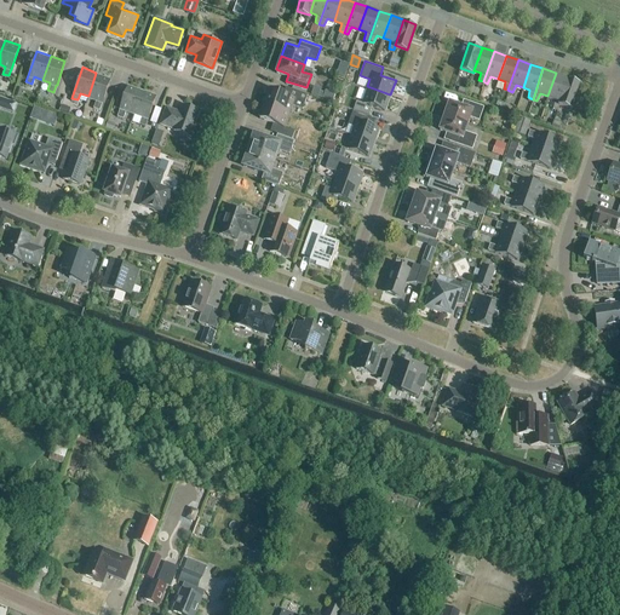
[(102,101),(110,78),(96,73),(89,96),(96,98),(93,105),(99,108),(102,101)]
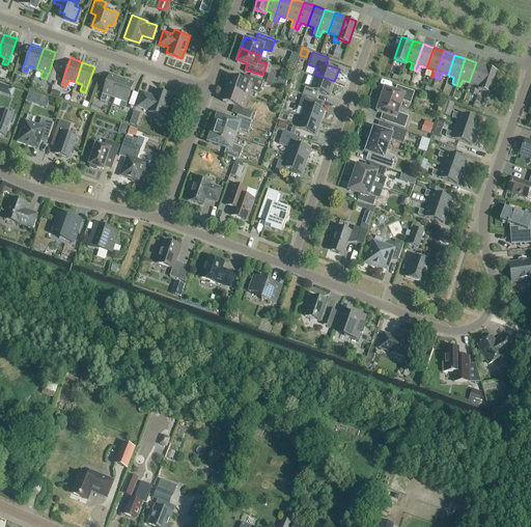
[(477,92),(478,88),(486,66),(476,62),(469,82),(475,84),(473,91),(477,92)]
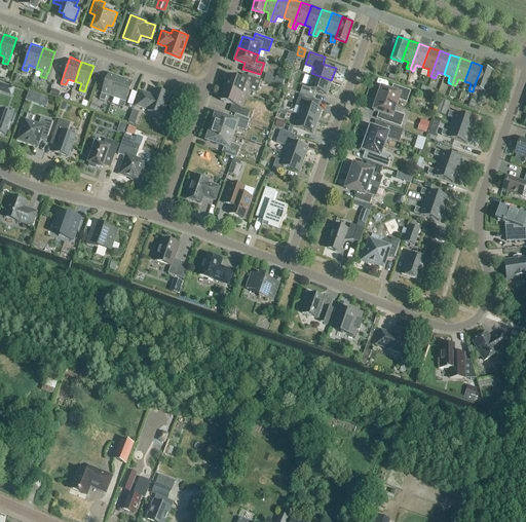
[(484,91),(492,69),(482,66),(474,87),(484,91)]
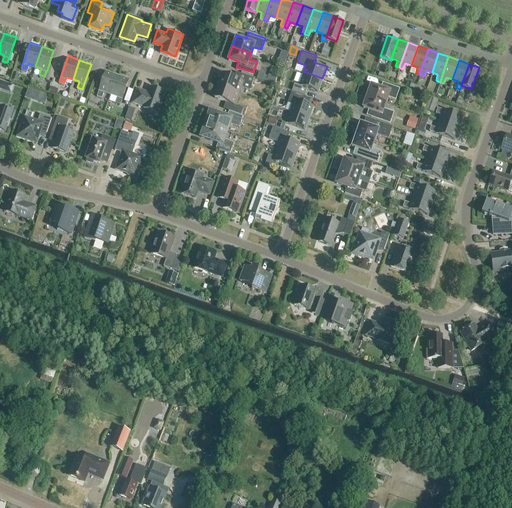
[(110,92),(117,73),(105,69),(99,88),(97,94),(102,96),(104,90),(110,92)]
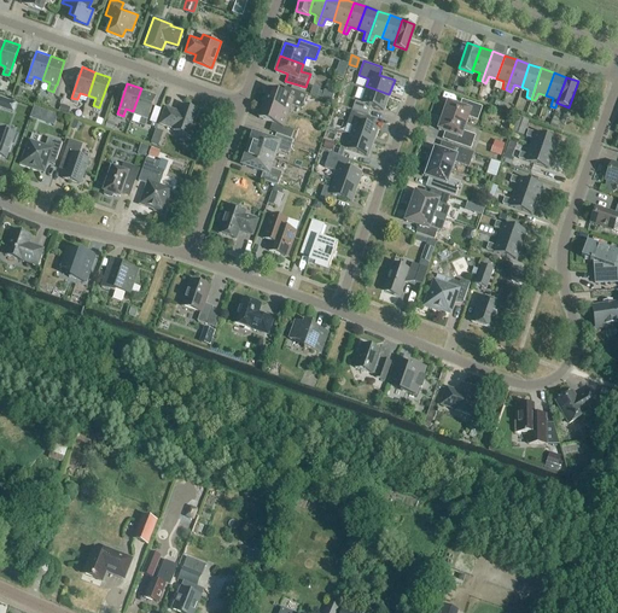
[(334,91),(325,87),(324,89),(319,87),(320,86),(313,83),(310,92),(332,98),(334,91)]
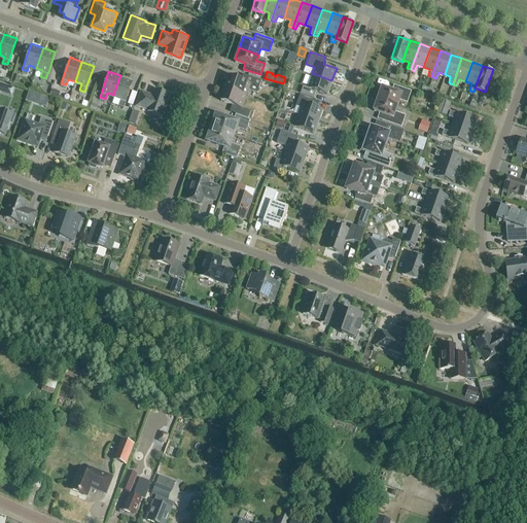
[(258,85),(261,78),(248,73),(245,80),(230,74),(224,86),(246,94),(248,88),(254,90),(255,84),(258,85)]
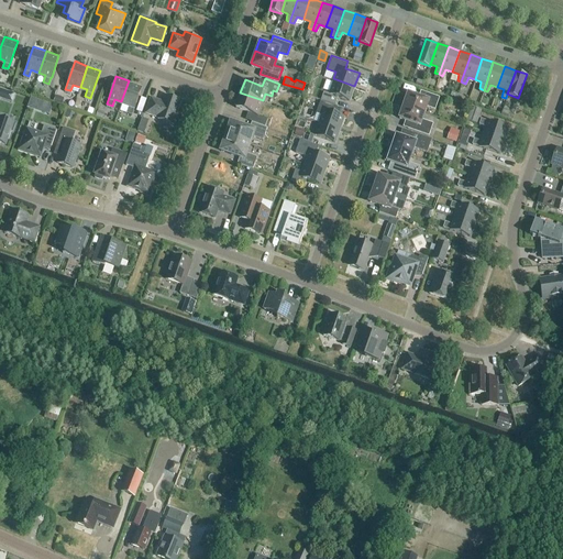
[(354,86),(333,78),(329,91),(322,89),(320,97),(335,102),(338,95),(350,99),(354,86)]
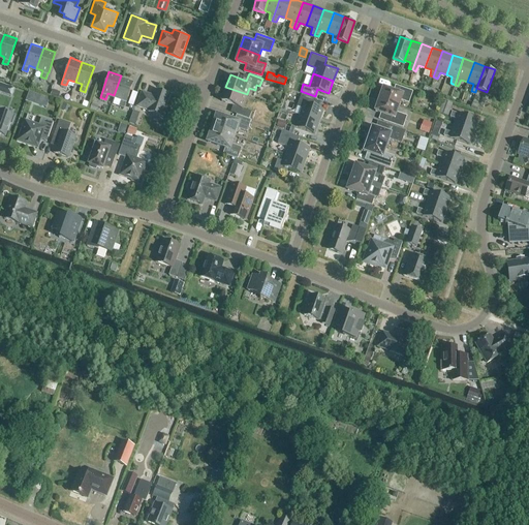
[(126,99),(133,80),(121,75),(114,95),(121,98),(119,103),(124,105),(126,99)]
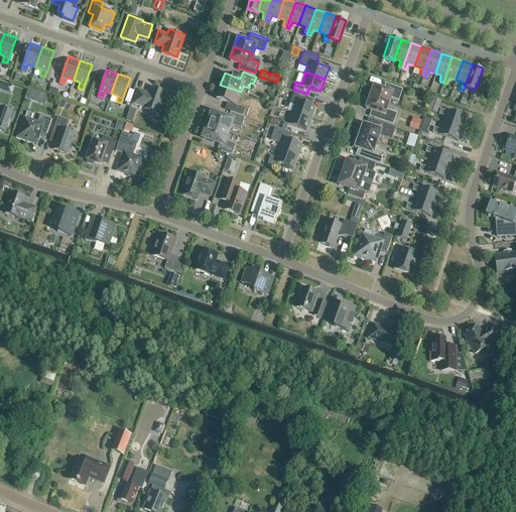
[(402,87),(386,81),(384,87),(374,83),(370,95),(389,101),(391,95),(399,98),(402,87)]
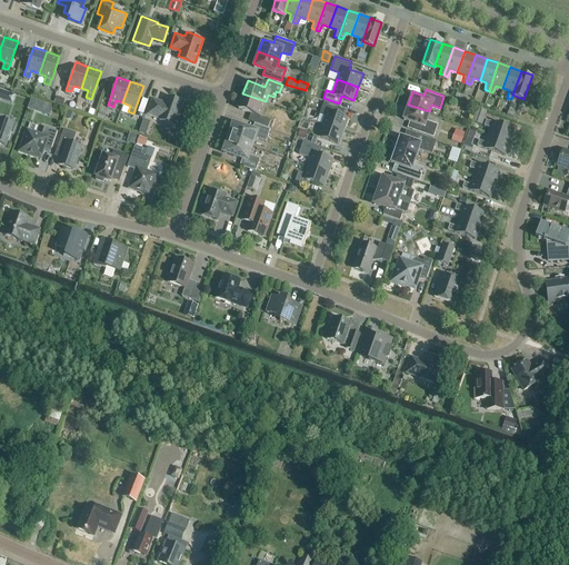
[(62,103),(65,96),(56,93),(53,100),(62,103)]
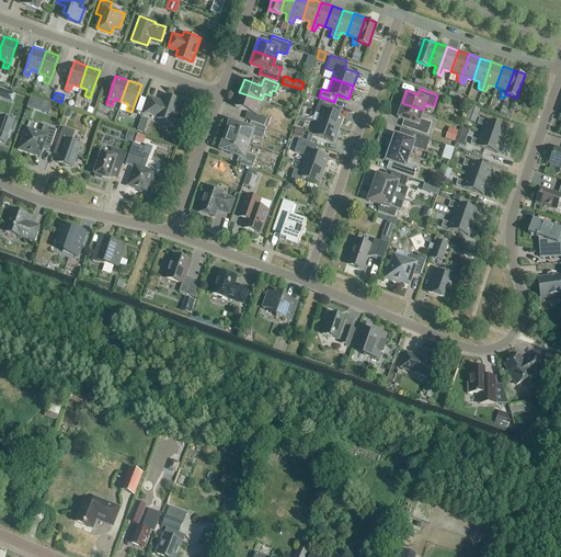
[(258,112),(262,100),(239,92),(235,104),(252,111),(250,118),(264,123),(266,115),(258,112)]
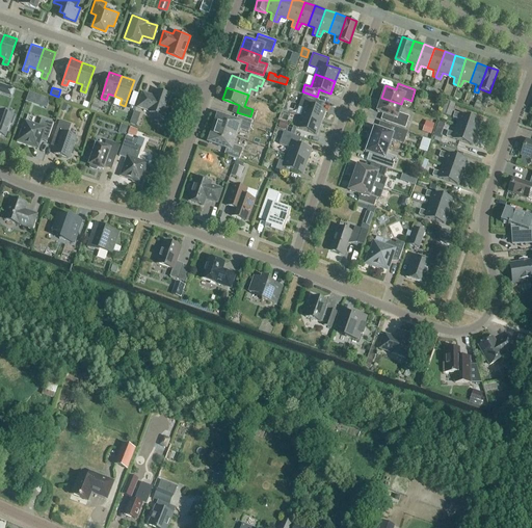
[(163,114),(170,93),(157,88),(154,95),(142,90),(137,104),(150,108),(149,110),(163,114)]
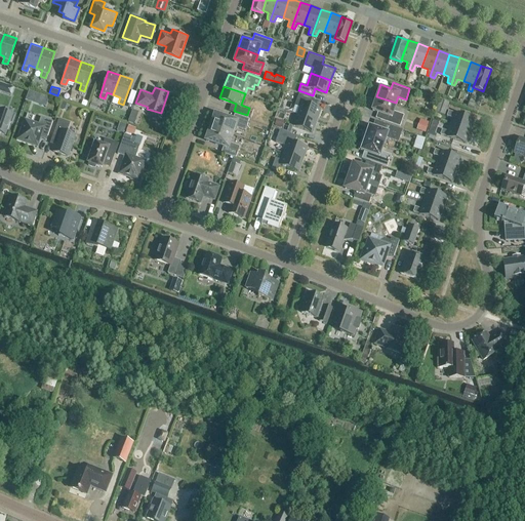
[(36,98),(39,92),(30,88),(27,95),(36,98)]
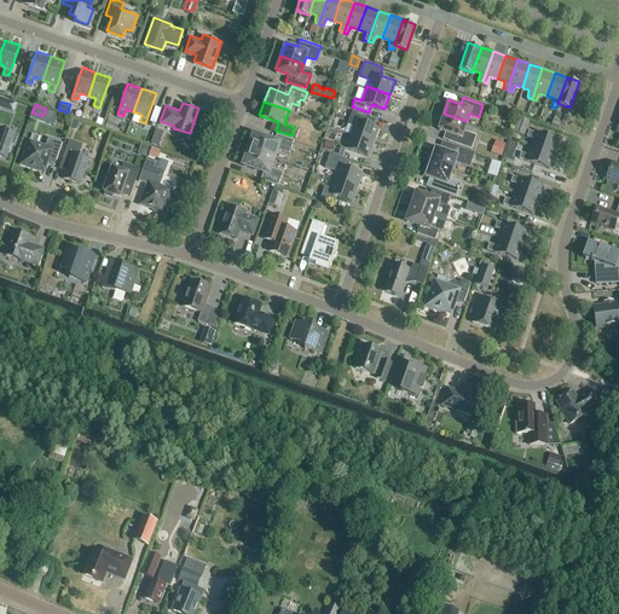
[(379,126),(365,121),(368,114),(352,109),(347,121),(353,123),(351,132),(374,140),(379,126)]
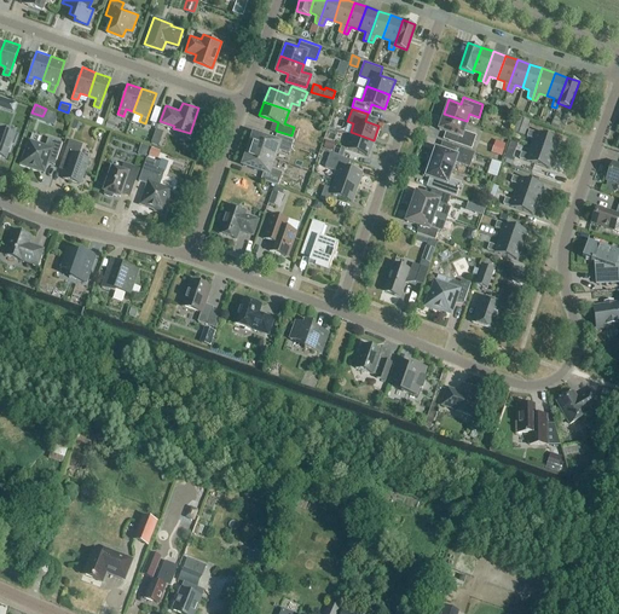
[(464,128),(467,121),(444,114),(439,127),(451,131),(449,138),(472,146),(476,133),(464,128)]
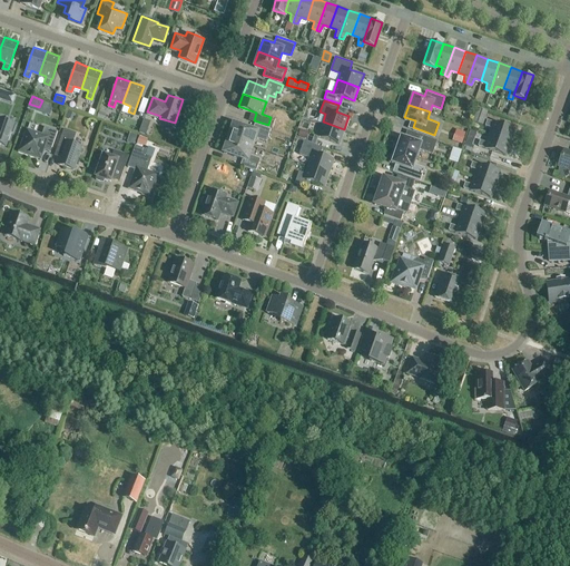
[(482,122),(488,108),(475,105),(471,118),(482,122)]
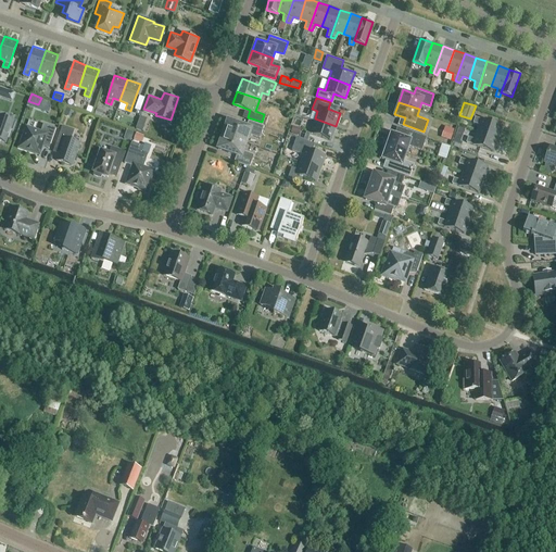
[(101,114),(103,108),(97,105),(95,112),(101,114)]
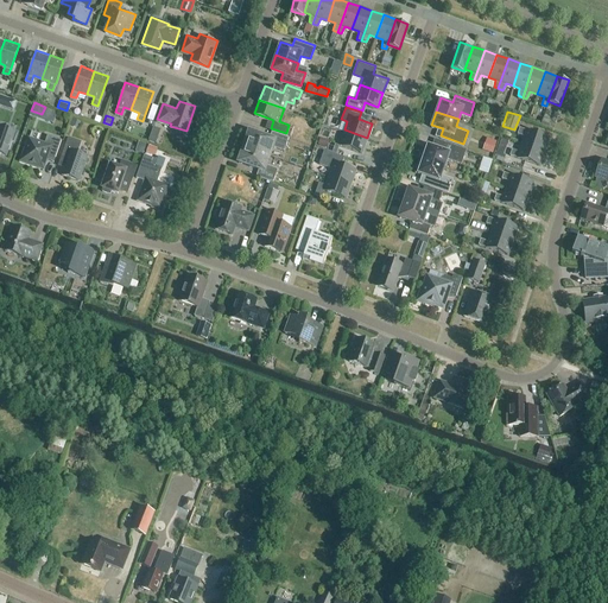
[(0,151),(6,153),(12,139),(13,139),(17,129),(0,124),(0,151)]
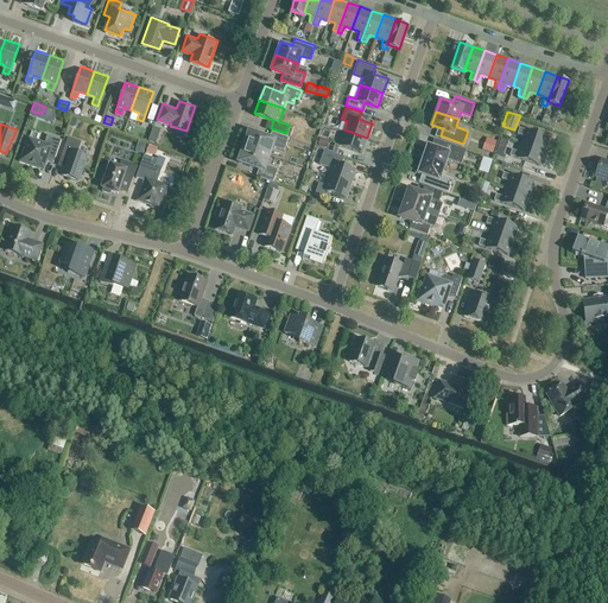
[(545,150),(550,135),(526,127),(519,125),(518,131),(524,133),(521,141),(545,150)]
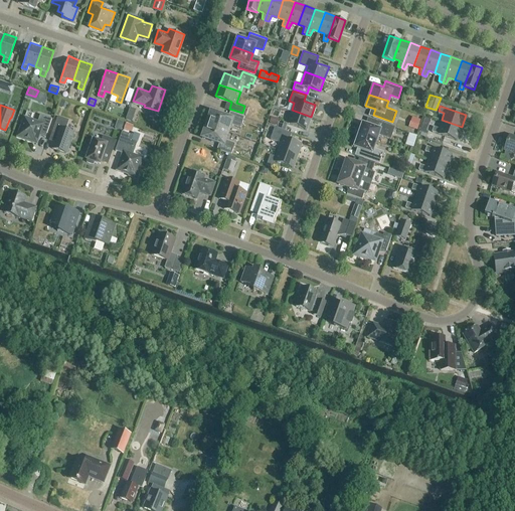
[(240,126),(244,115),(230,110),(228,116),(211,110),(206,123),(228,130),(231,122),(240,126)]
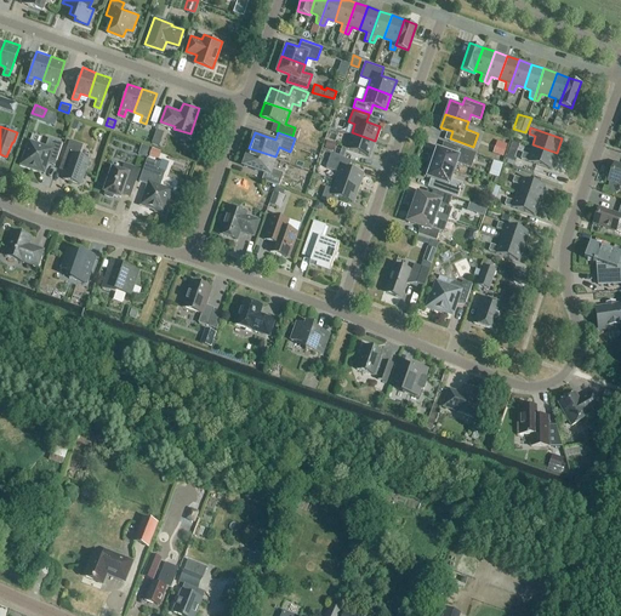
[(370,154),(375,141),(352,132),(347,146),(370,154)]
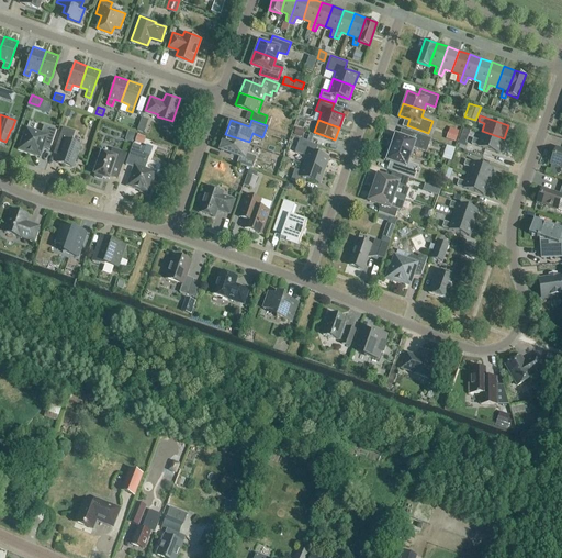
[(51,143),(56,127),(44,122),(41,131),(26,125),(19,146),(40,154),(45,141),(51,143)]
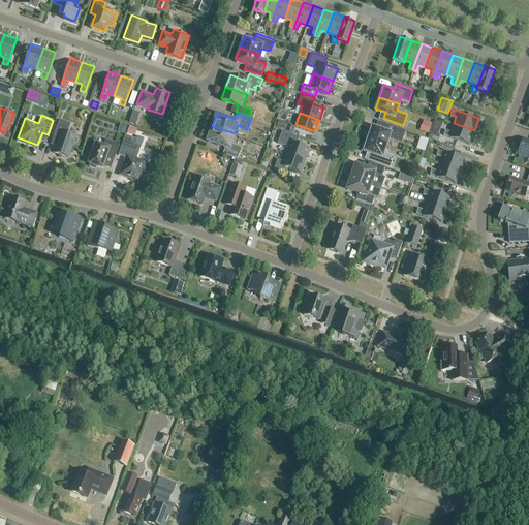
[(67,155),(75,133),(67,130),(70,121),(59,117),(54,131),(60,133),(54,151),(67,155)]
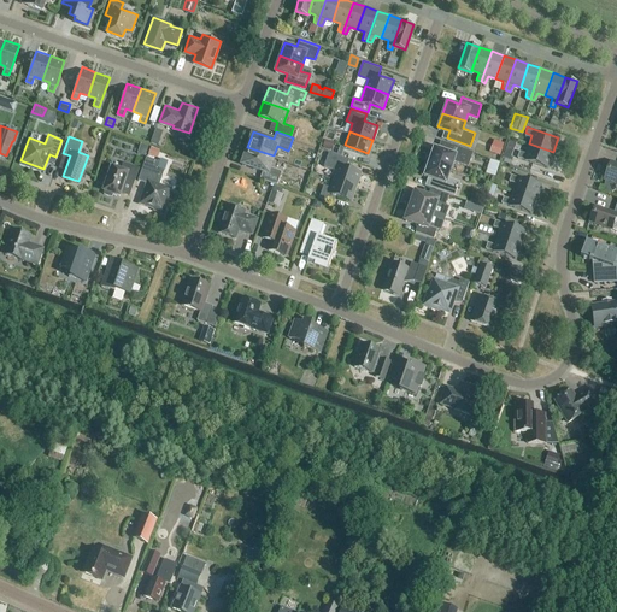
[(322,143),(330,147),(333,140),(324,137),(322,143)]
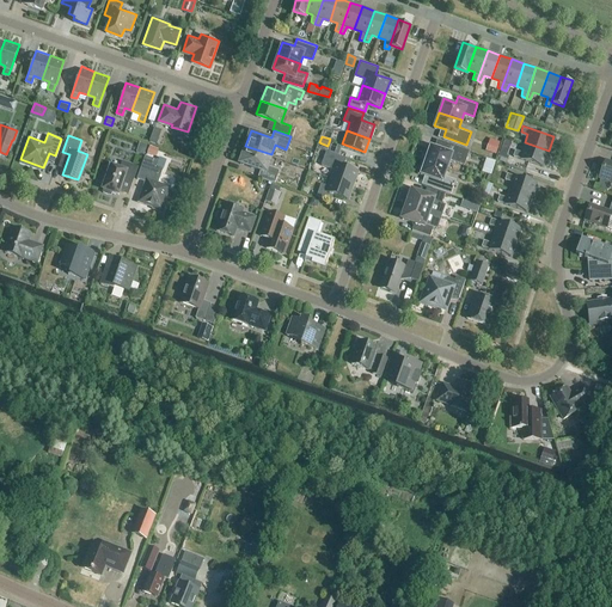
[(496,152),(500,140),(490,136),(485,148),(496,152)]
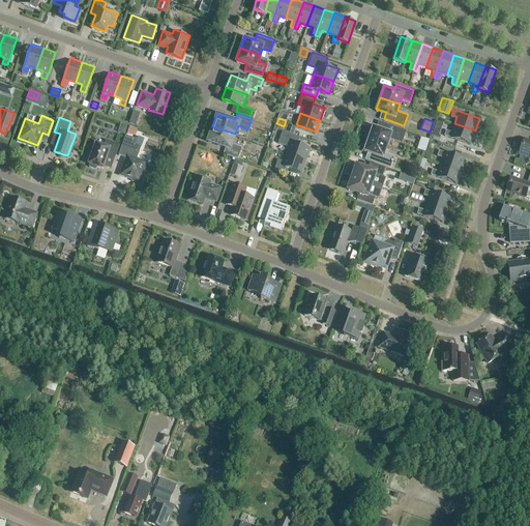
[(433,130),(438,132),(442,119),(437,118),(433,130)]
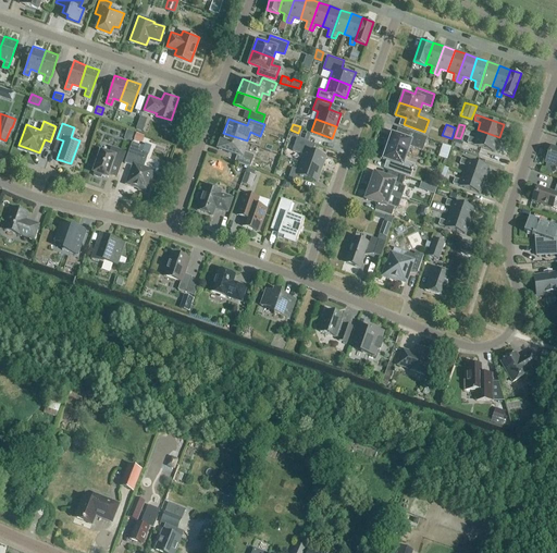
[(422,148),(428,135),(408,128),(405,135),(390,130),(384,143),(407,150),(410,144),(422,148)]
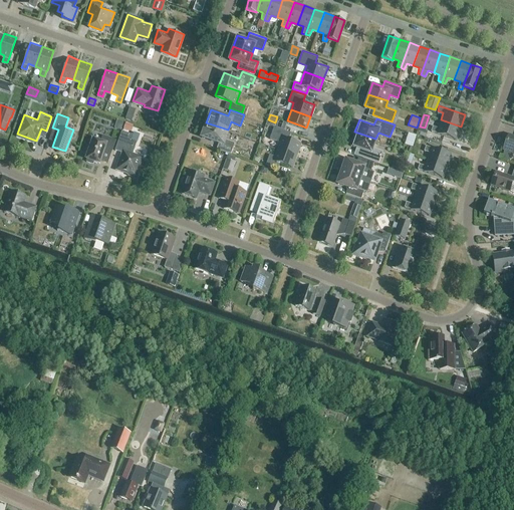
[(132,129),(134,122),(125,119),(123,126),(132,129)]
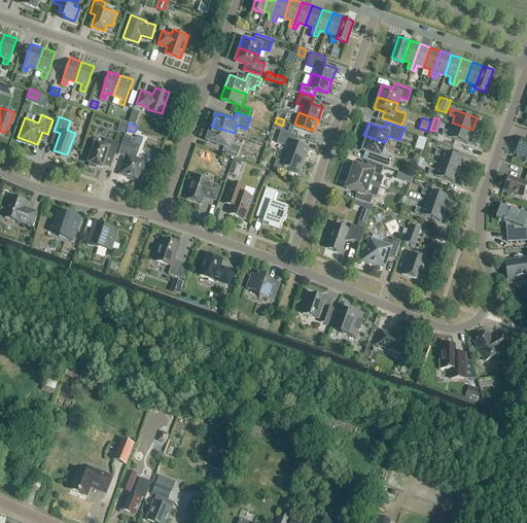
[(467,142),(472,130),(452,123),(450,130),(444,127),(442,133),(448,135),(467,142)]
